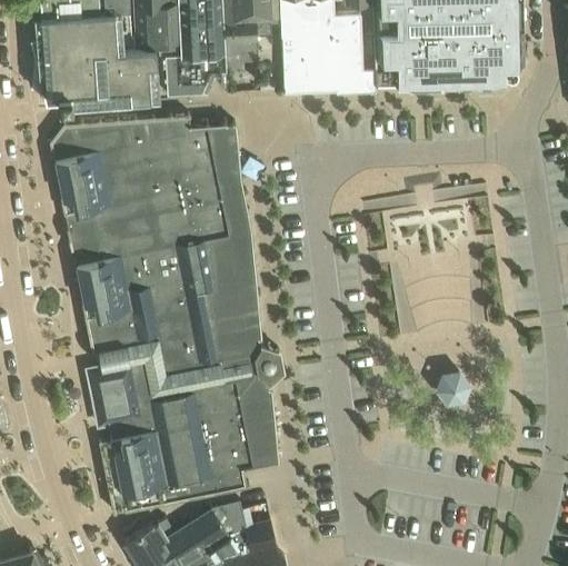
[(105,12),(103,0),(39,0),(40,11),(40,16),(105,12)]
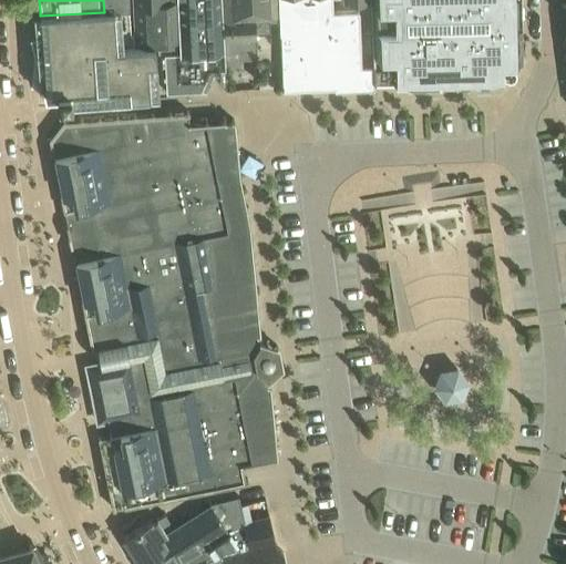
[(103,0),(104,12),(122,12),(122,9),(129,9),(127,0),(103,0)]
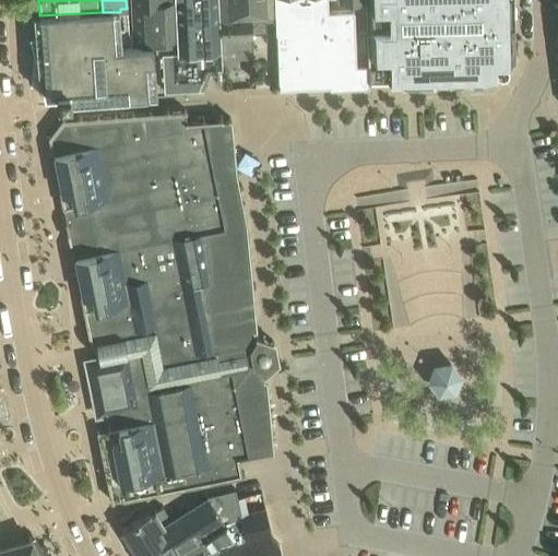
[(131,0),(133,45),(154,44),(175,44),(173,0),(131,0)]
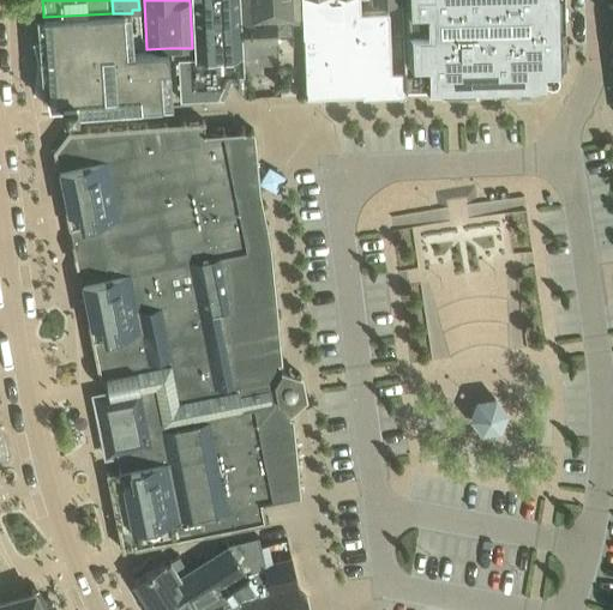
[(192,60),(176,61),(179,102),(218,100),(227,79),(244,78),(244,76),(242,60),(239,0),(190,0),(192,48),(192,60)]
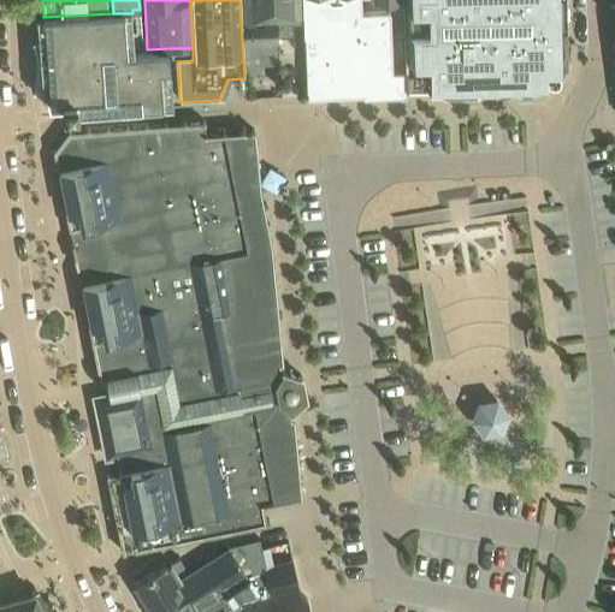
[(240,0),(243,60),(244,76),(262,75),(261,60),(279,59),(278,39),(293,39),(293,28),(303,27),(302,0),(240,0)]
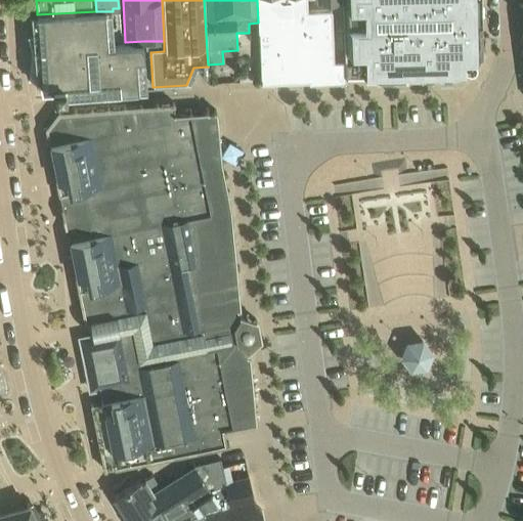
[(257,0),(258,23),(261,86),(334,83),(331,13),(307,14),(306,0),(257,0)]
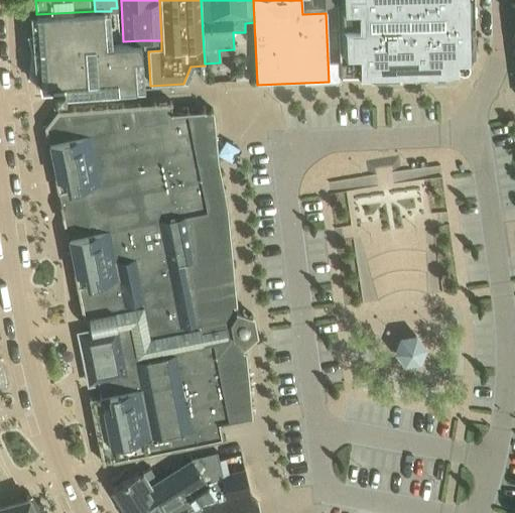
[(337,0),(338,3),(341,78),(360,78),(360,79),(456,77),(456,75),(457,75),(457,69),(458,69),(460,70),(463,70),(465,70),(467,68),(469,66),(469,63),(469,60),(467,59),(467,57),(474,57),(474,56),(475,56),(473,0),(337,0)]
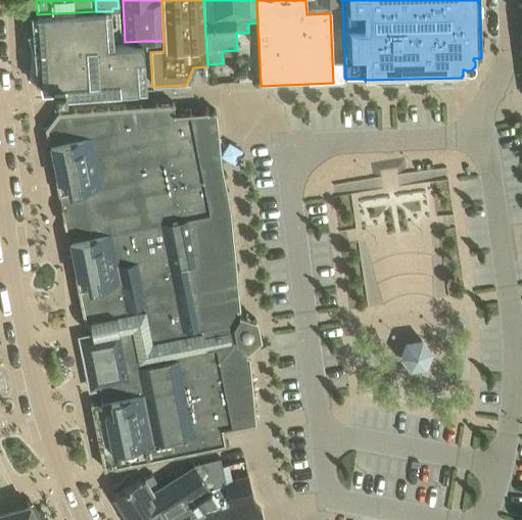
[(144,52),(144,41),(125,42),(120,42),(119,8),(112,8),(112,11),(96,11),(37,14),(42,96),(53,95),(64,95),(64,94),(146,88),(144,52)]
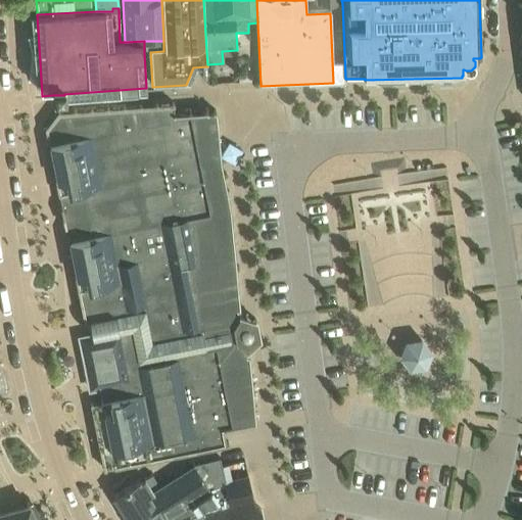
[(163,51),(163,41),(144,41),(144,52),(150,52),(163,51)]
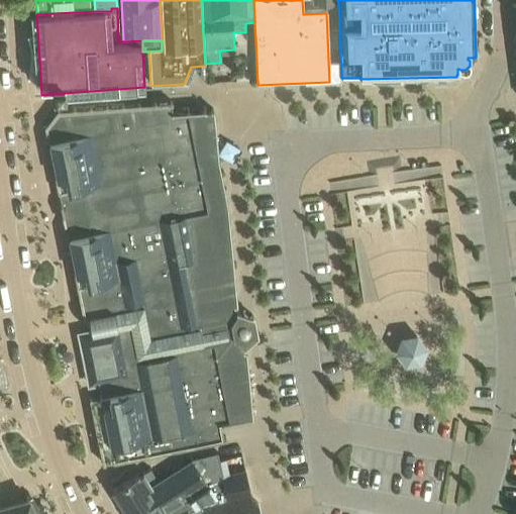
[(58,113),(45,129),(84,321),(79,322),(80,328),(88,369),(91,385),(99,383),(102,398),(90,401),(103,466),(104,466),(226,441),(226,439),(223,440),(220,425),(228,424),(248,420),(252,419),(246,352),(245,346),(229,341),(226,323),(238,313),(237,307),(227,208),(218,163),(217,144),(214,111),(202,112),(173,115),(173,104),(58,113)]
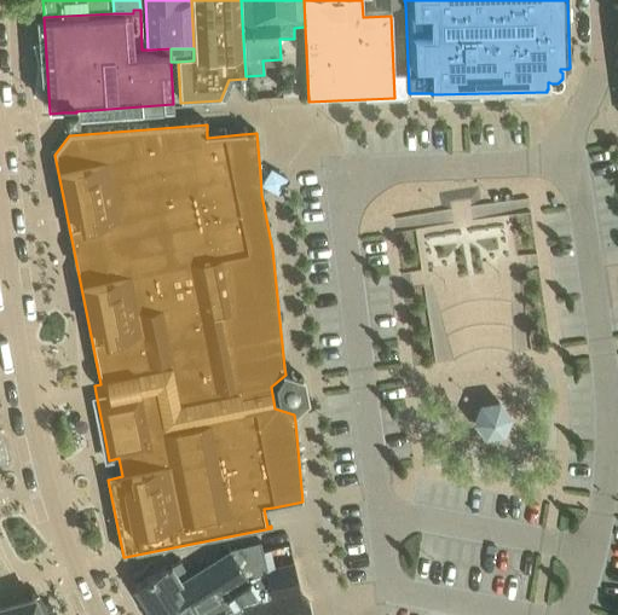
[(399,228),(435,225),(434,214),(399,216),(399,228)]
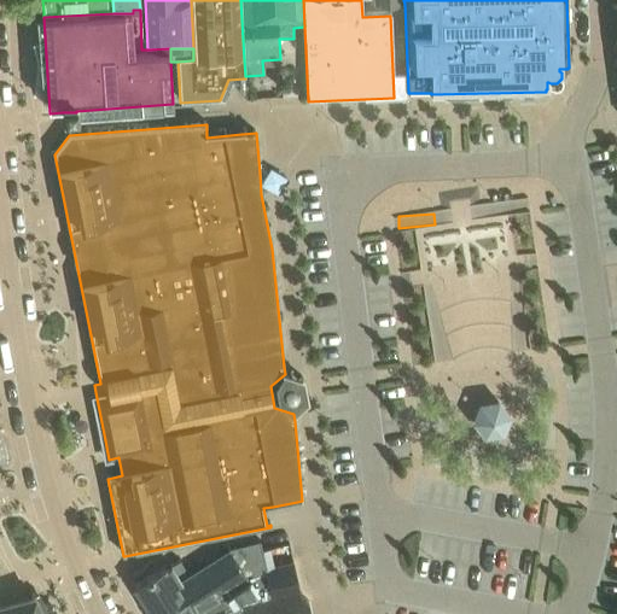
[(302,379),(285,374),(271,386),(274,408),(294,414),(307,402),(308,399),(306,392),(304,381),(302,379)]
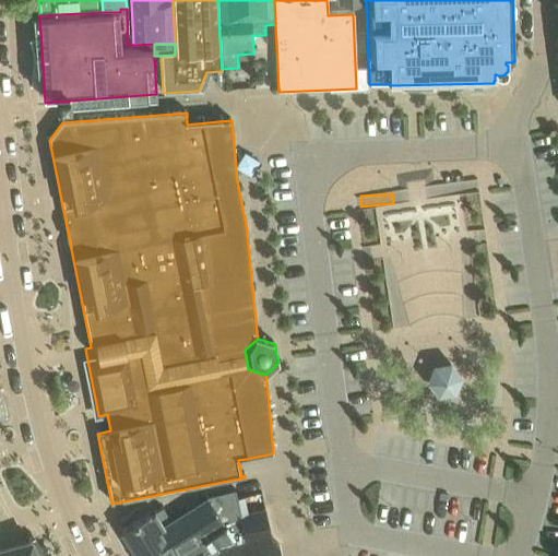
[(434,370),(428,385),(438,399),(452,397),(458,380),(448,368),(434,370)]
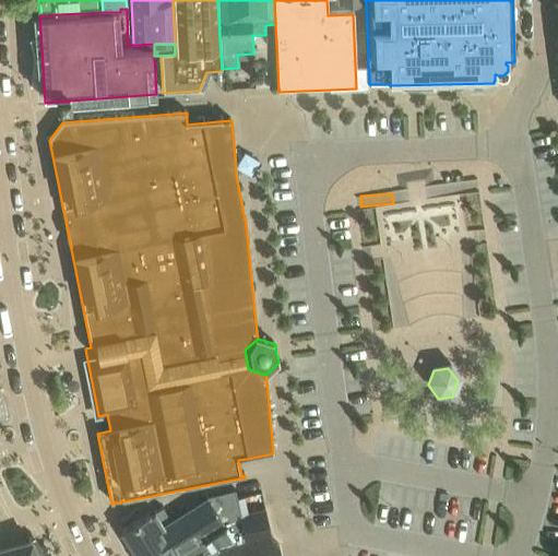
[(265,510),(239,517),(235,494),(209,499),(208,499),(164,527),(155,511),(150,515),(150,513),(121,532),(135,555),(192,555),(208,555),(217,549),(271,537),(265,510)]
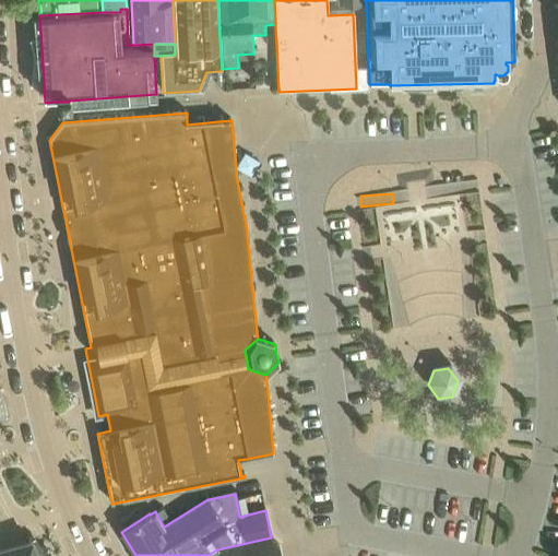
[(46,555),(37,536),(35,531),(2,541),(0,541),(0,555),(46,555)]
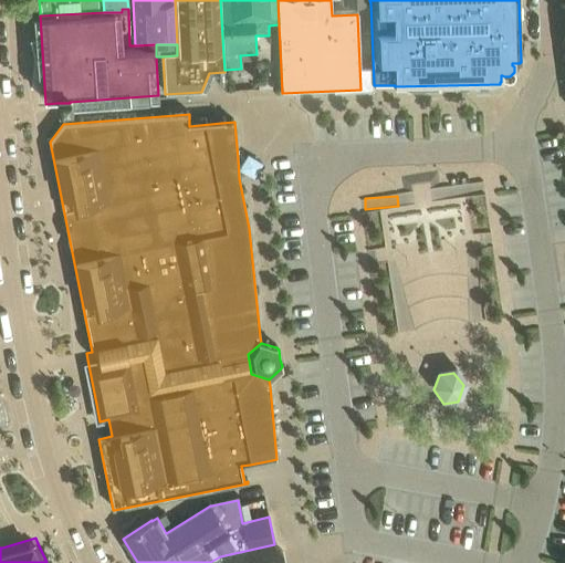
[(283,562),(282,554),(275,550),(274,544),(220,556),(210,562),(195,562),(283,562)]
